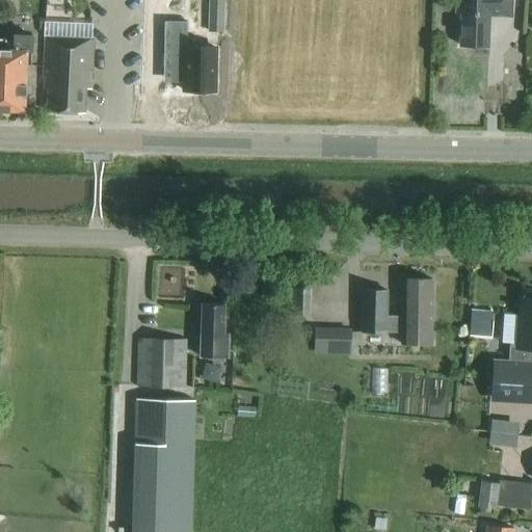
[(511,17),(511,0),(455,0),(455,14),(460,14),(459,47),(487,48),(488,17),(511,17)]
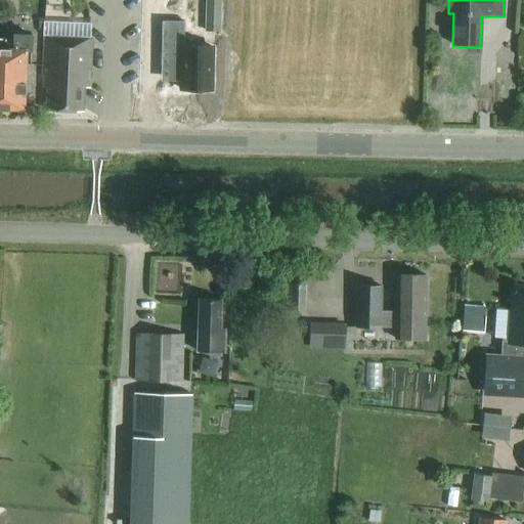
[(204,33),(220,34),(221,2),(205,1),(204,33)]
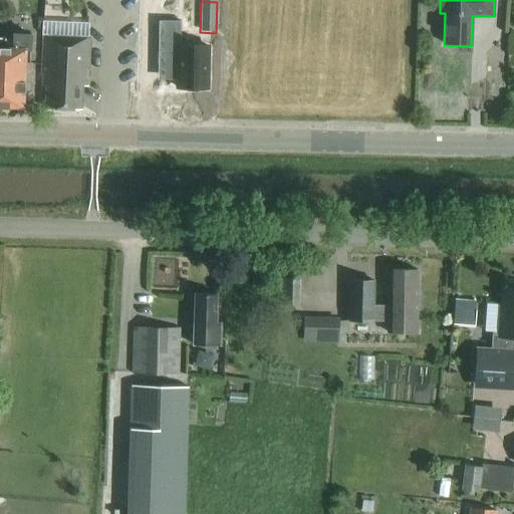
[(159,22),(158,60),(170,60),(170,77),(178,77),(177,89),(205,90),(207,47),(180,47),(181,23),(159,22)]
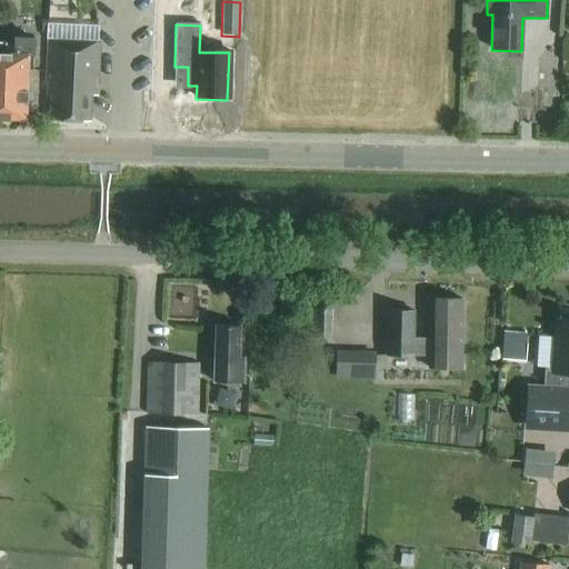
[(2,43),(0,108),(0,119),(26,120),(28,58),(33,58),(33,39),(15,39),(15,45),(2,43)]
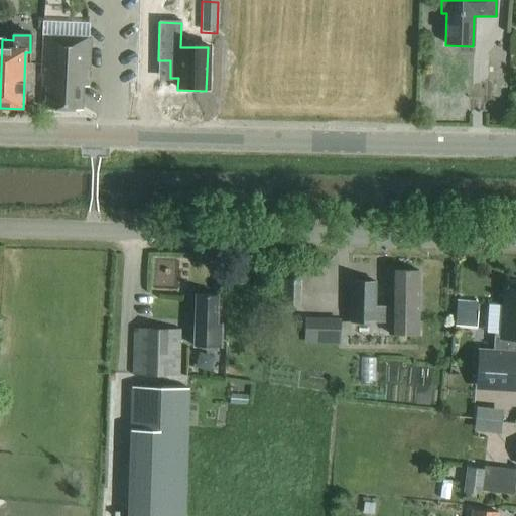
[(41,76),(43,77),(43,87),(46,87),(45,110),(82,111),(83,88),(88,88),(91,39),(43,36),(41,76)]
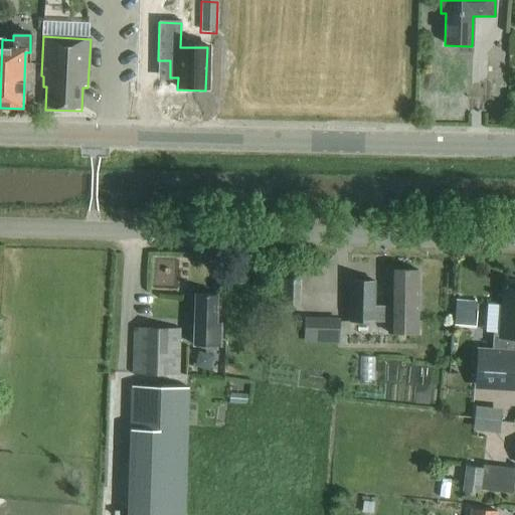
[(416,322),(416,305),(417,305),(417,270),(389,269),(388,308),(373,308),(374,282),(350,282),(349,322),(373,322),(373,321),(387,322),(387,332),(415,333),(416,322)]
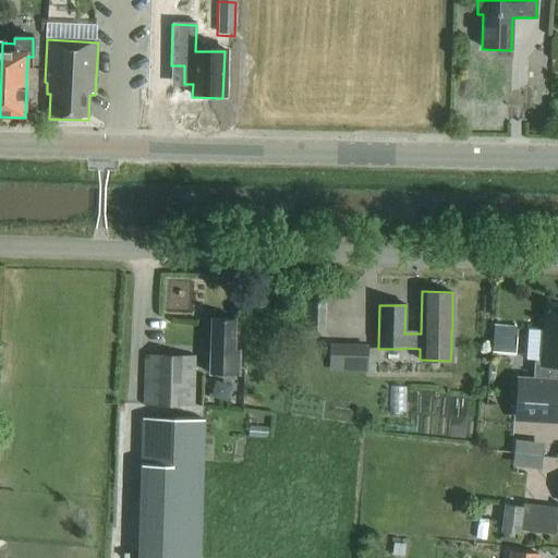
[(324,330),(325,304),(307,304),(306,330),(324,330)]
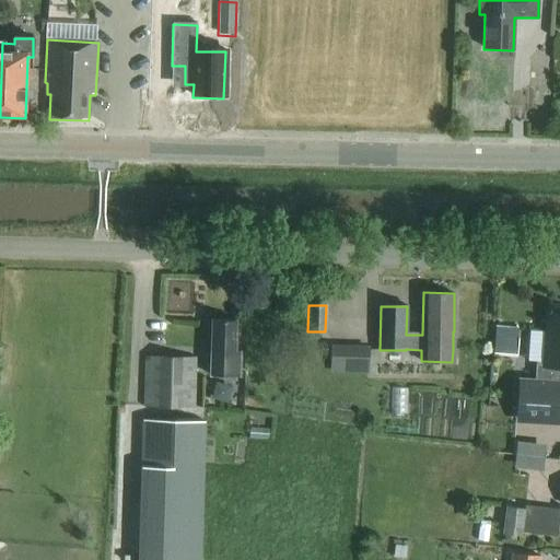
[(518,380),(516,415),(516,424),(559,429),(559,421),(559,310),(558,311),(553,314),(546,314),(543,366),(536,366),(536,381),(518,380)]
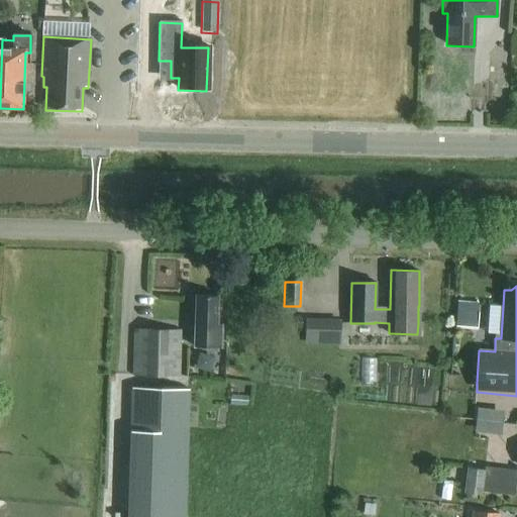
[(221,348),(221,325),(216,325),(217,297),(195,296),(194,325),(195,325),(194,347),(221,348)]
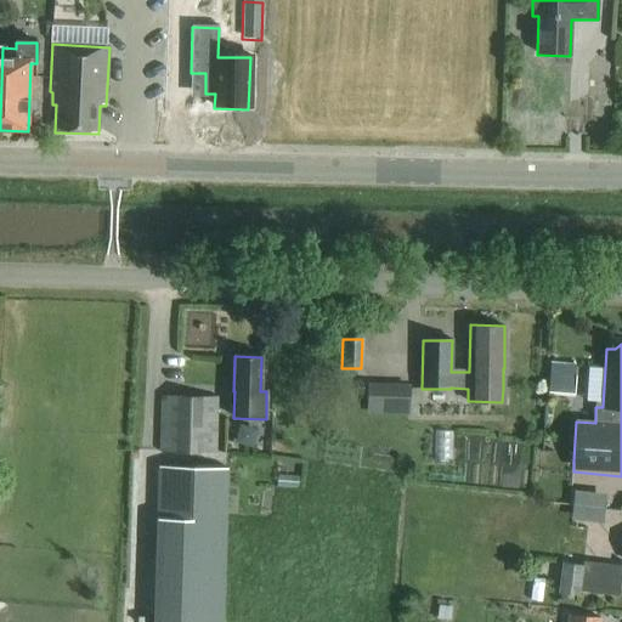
[(552,391),(584,393),(584,362),(553,361),(552,391)]
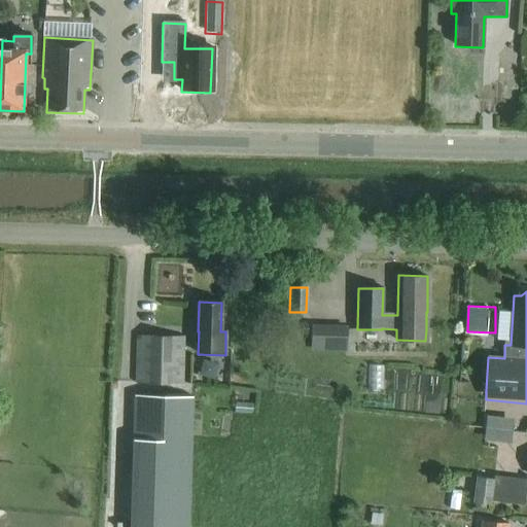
[(312,326),(311,352),(347,353),(347,344),(356,345),(356,330),(348,330),(348,327),(312,326)]
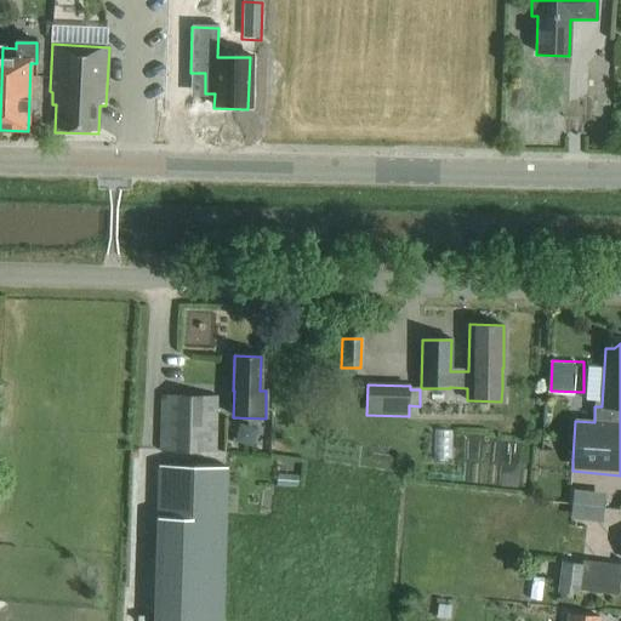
[(159,451),(215,454),(217,398),(161,396),(159,451)]
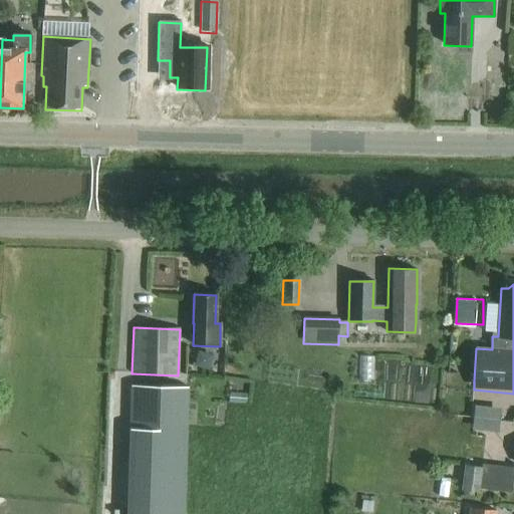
[(132,386),(126,513),(183,513),(188,388),(132,386)]
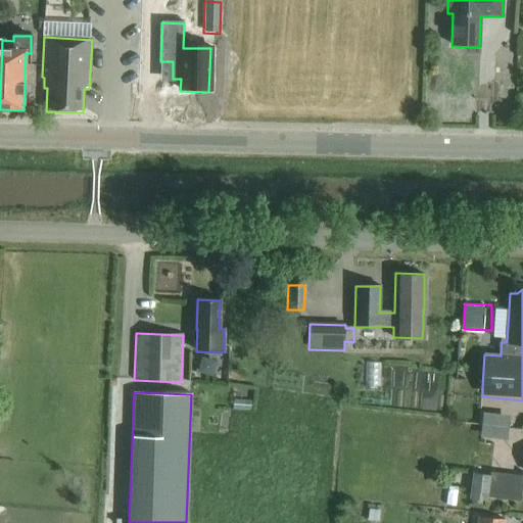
[(482,435),(510,438),(512,414),(485,411),(482,435)]
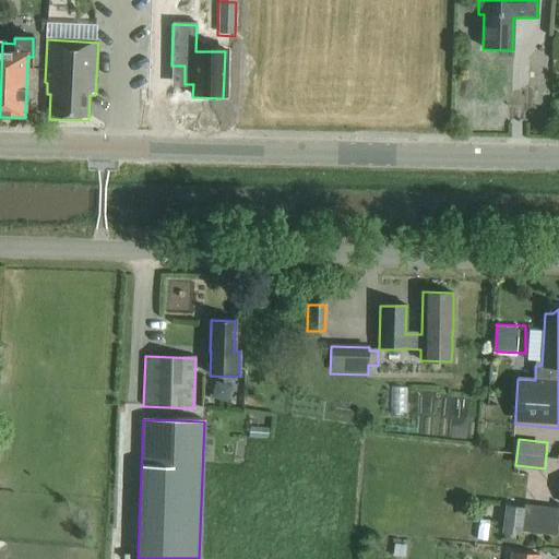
[(558,516),(558,511),(525,507),(524,510),(506,508),(502,536),(522,538),(522,534),(556,538),(558,516)]
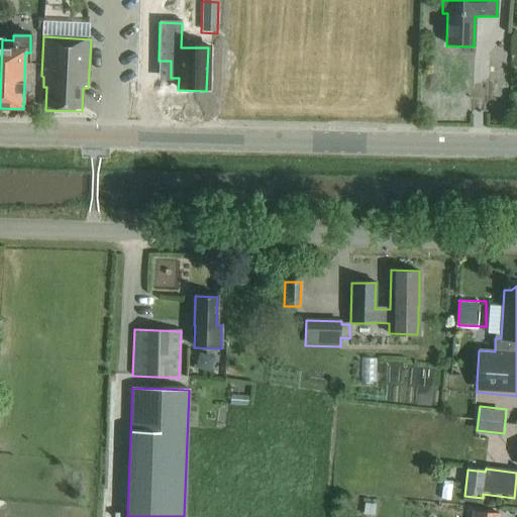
[(375,516),(376,505),(365,504),(364,515),(375,516)]
